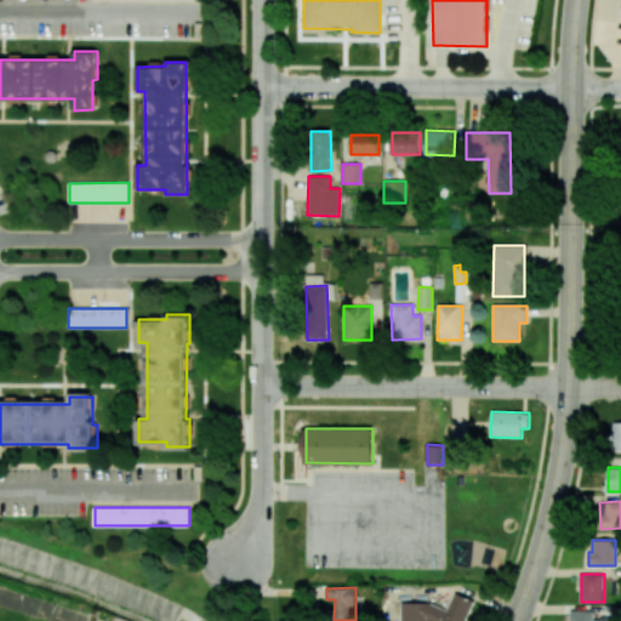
[(400,620),(460,620),(461,619),(471,619),(471,597),(451,597),(451,604),(402,603),(400,620)]
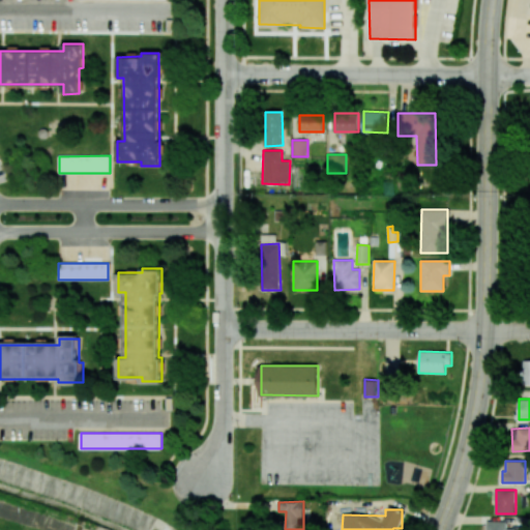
[(152,516),(137,516),(137,529),(152,529),(152,516)]
